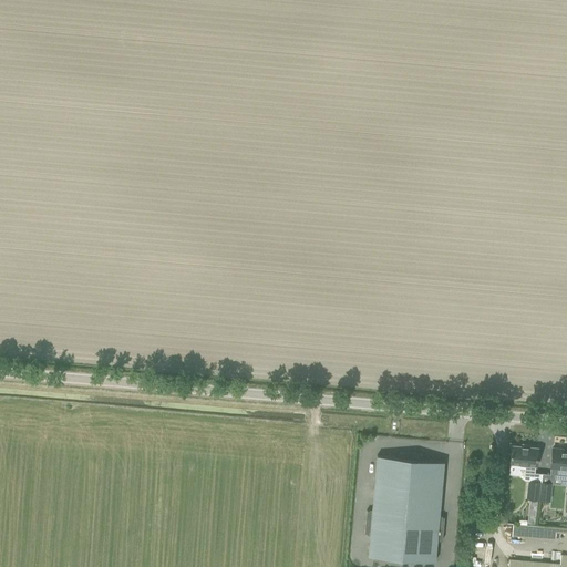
[(512,445),(511,456),(509,467),(526,470),(525,474),(534,475),(535,466),(536,466),(538,447),(512,445)]
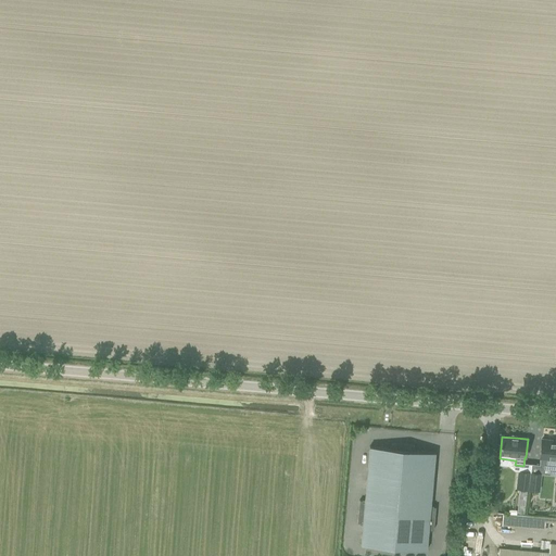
[(540,465),(539,472),(542,474),(555,474),(555,441),(542,441),(540,465)]
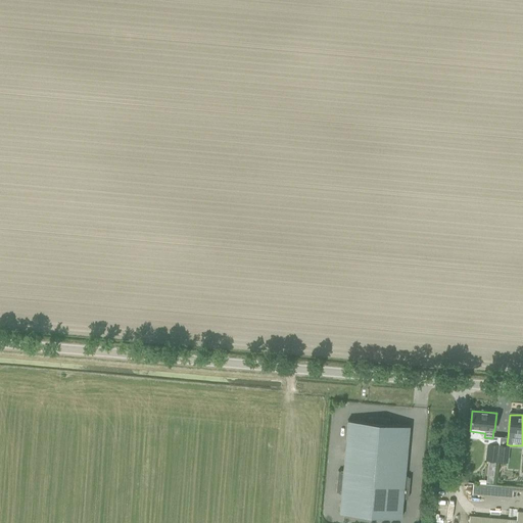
[(342,491),(341,512),(402,517),(405,496),(410,497),(412,476),(406,476),(410,425),(389,424),(389,419),(369,417),(369,422),(348,420),(344,471),(339,471),(337,491),(342,491)]
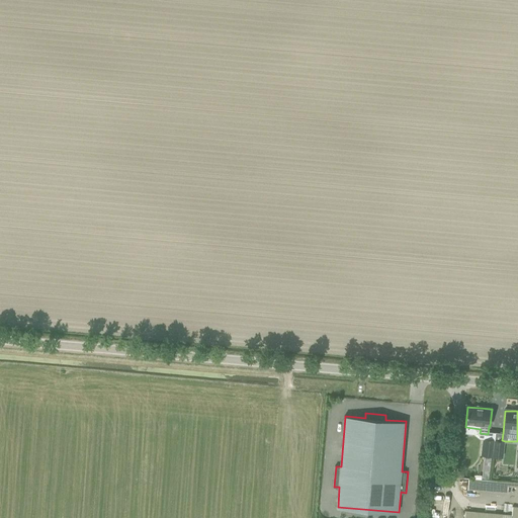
[(492,455),(494,440),(484,439),(482,454),(492,455)]
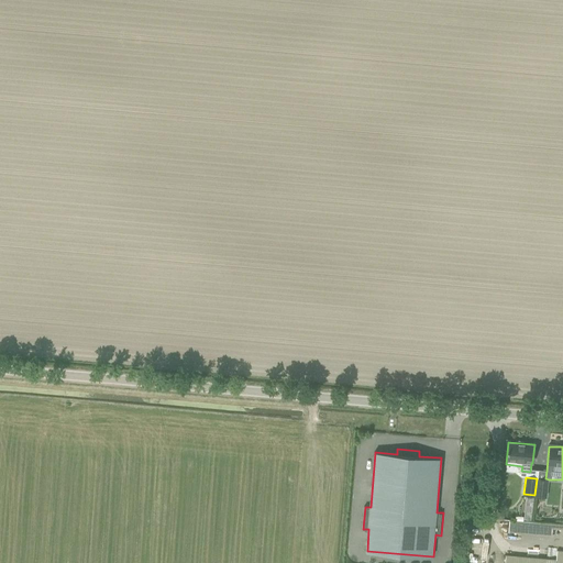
[(537,478),(534,495),(534,496),(547,498),(549,479),(545,478),(537,478)]
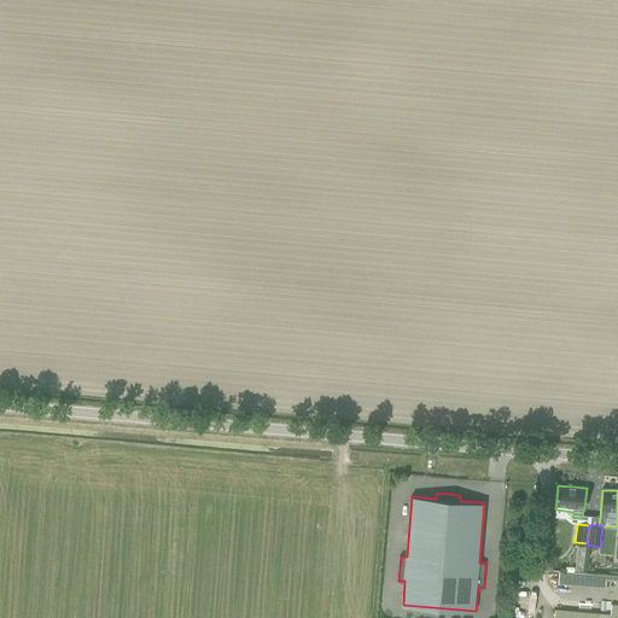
[(617,572),(560,570),(559,584),(608,587),(608,581),(617,581),(617,572)]
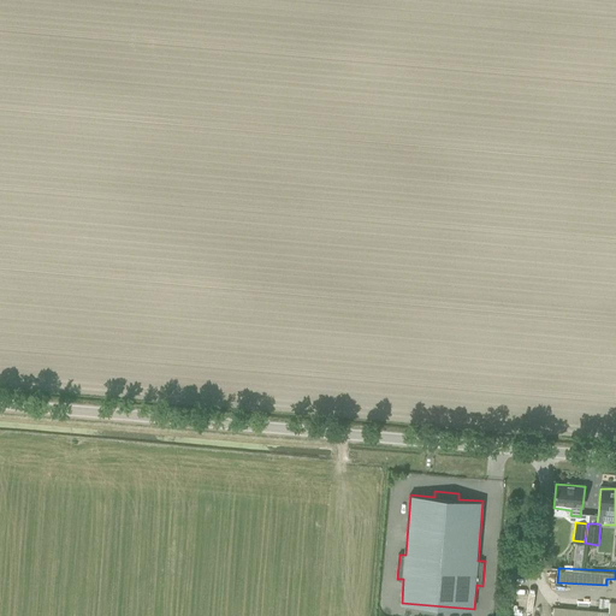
[(615,615),(615,602),(609,602),(608,611),(554,606),(551,615),(615,615)]
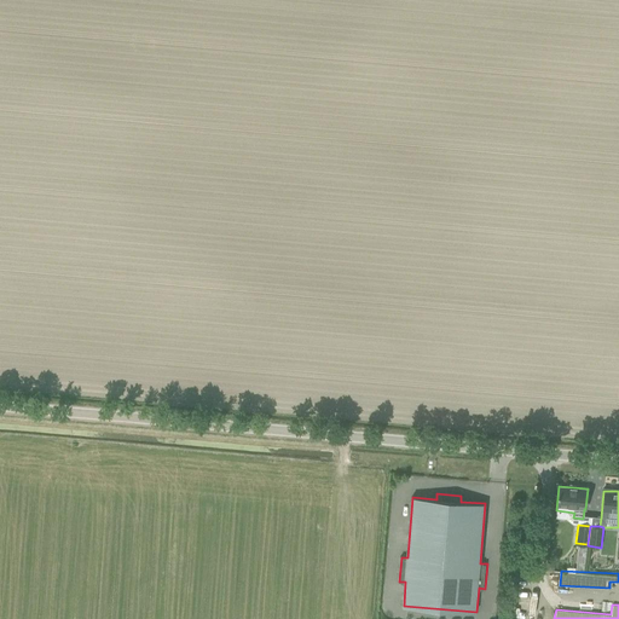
All buildings are outlined.
